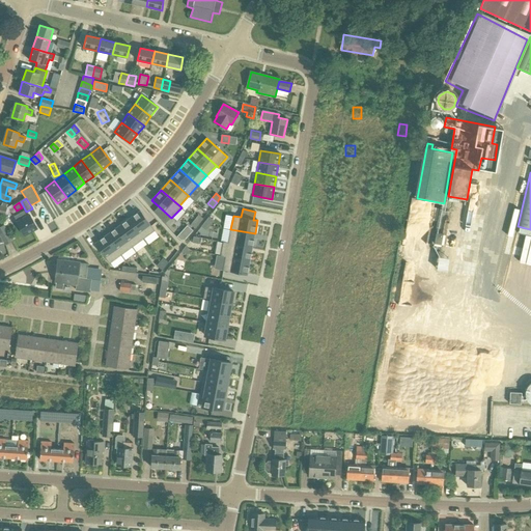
[(155,231),(140,211),(129,219),(143,240),(155,231)]
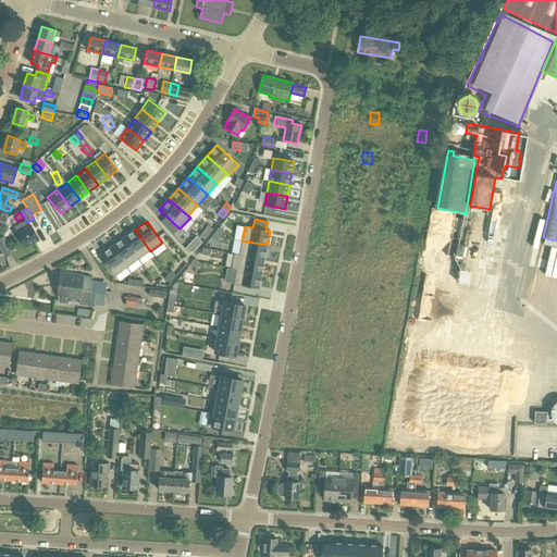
[(14,227),(25,247),(38,239),(31,225),(27,227),(25,222),(14,227)]
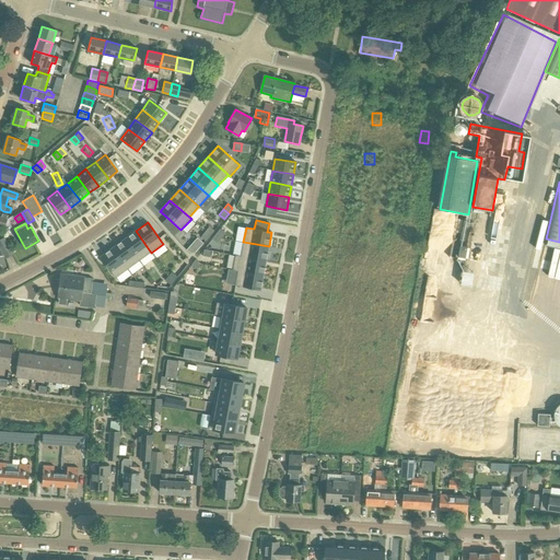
[(209,226),(205,232),(210,236),(214,231),(209,226)]
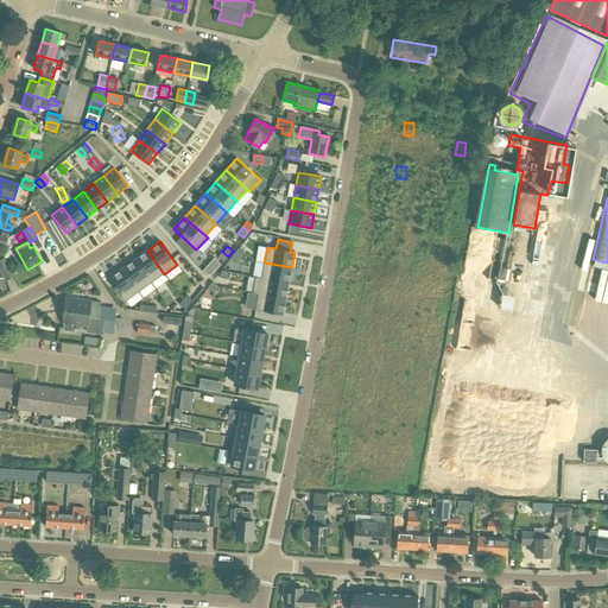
[(239,248),(235,254),(240,259),(245,253),(239,248)]
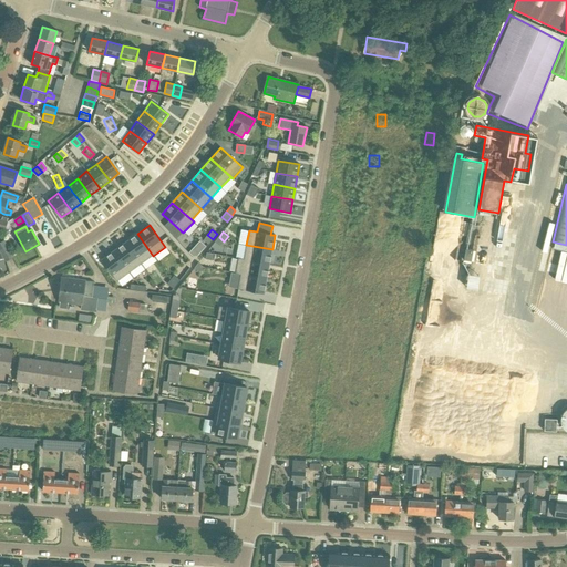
[(153,256),(137,234),(125,243),(141,264),(153,256)]
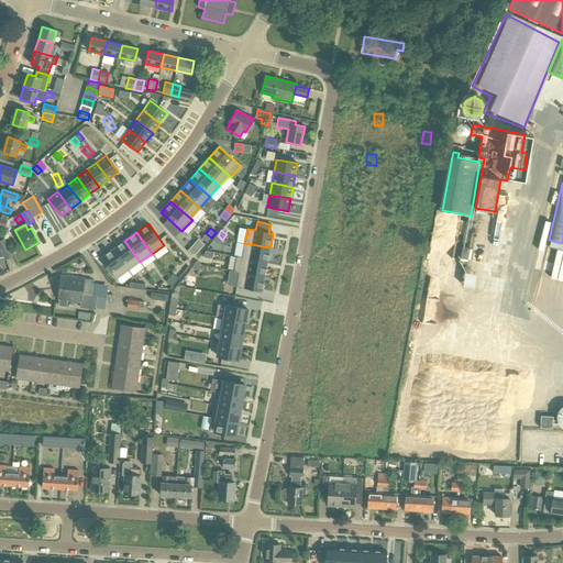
[(206,233),(202,239),(207,242),(211,238),(206,233)]
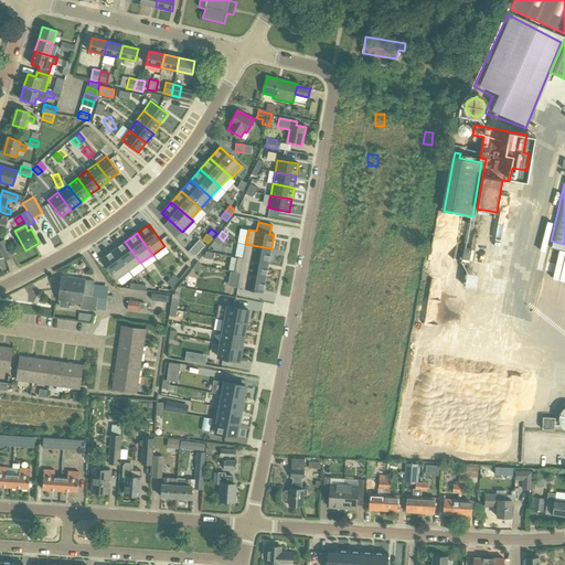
[(219,236),(214,242),(220,245),(223,241),(219,236)]
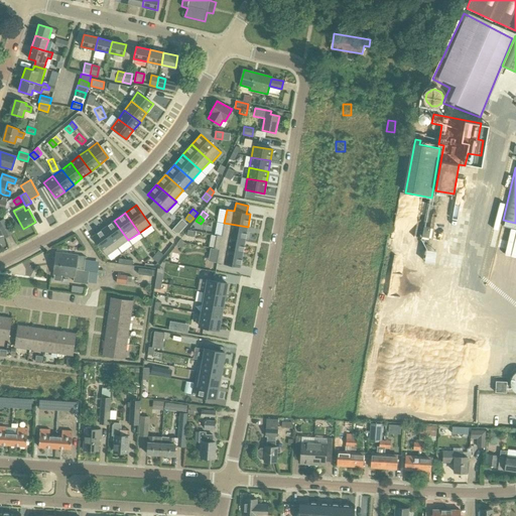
[(181,220),(172,230),(175,233),(179,233),(186,225),(181,220)]
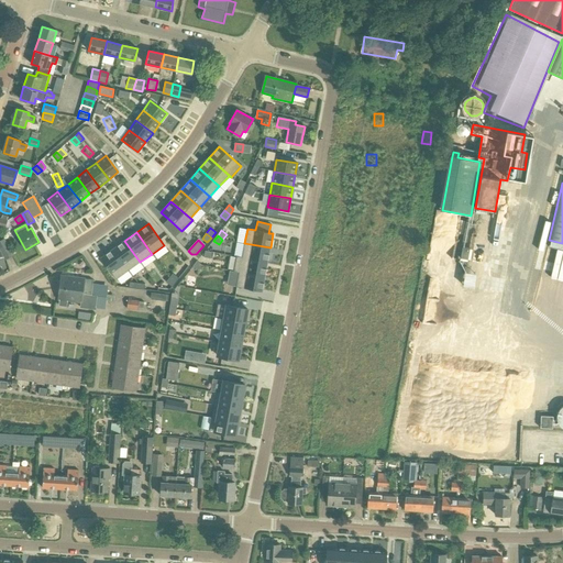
[(140,262),(124,241),(113,250),(129,271),(140,262)]
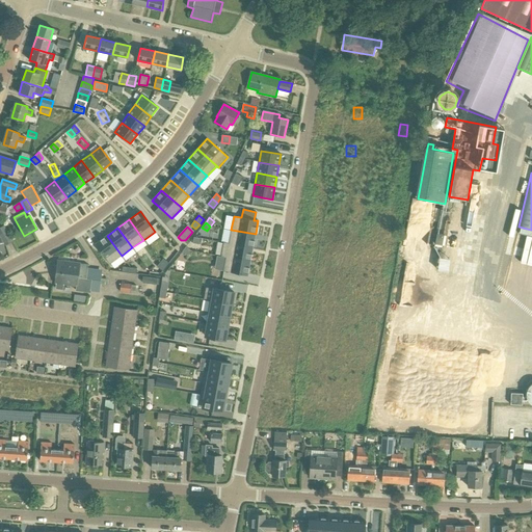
[(223,242),(223,243),(253,248),(256,234),(231,230),(229,243),(223,242)]
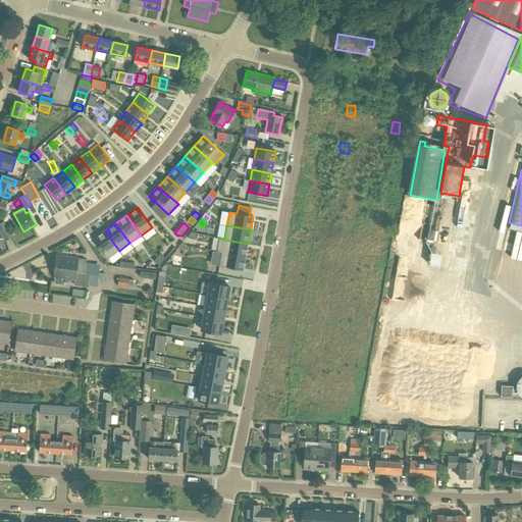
[(0,230),(4,239),(6,241),(12,237),(7,227),(0,230)]
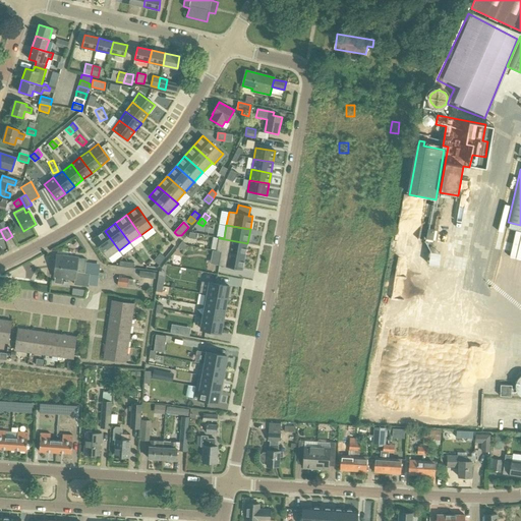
[(431,239),(432,227),(425,227),(424,238),(431,239)]
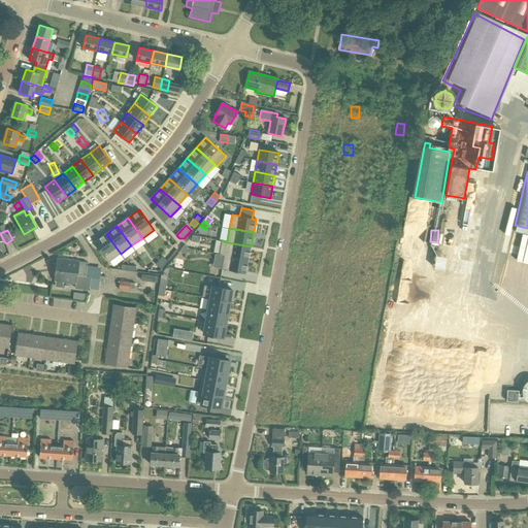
[(121,254),(106,234),(94,242),(109,262),(121,254)]
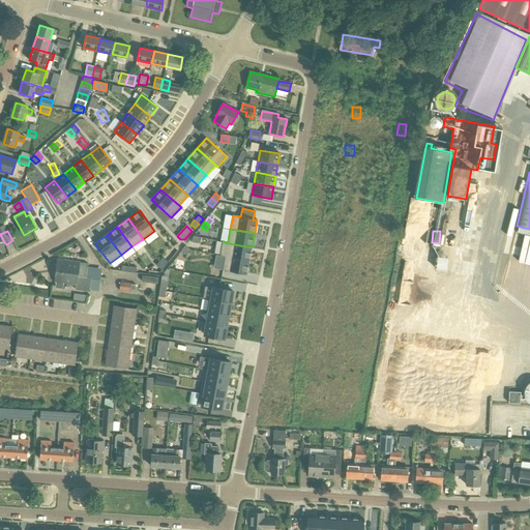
[(223,242),(221,255),(249,261),(252,247),(223,242)]
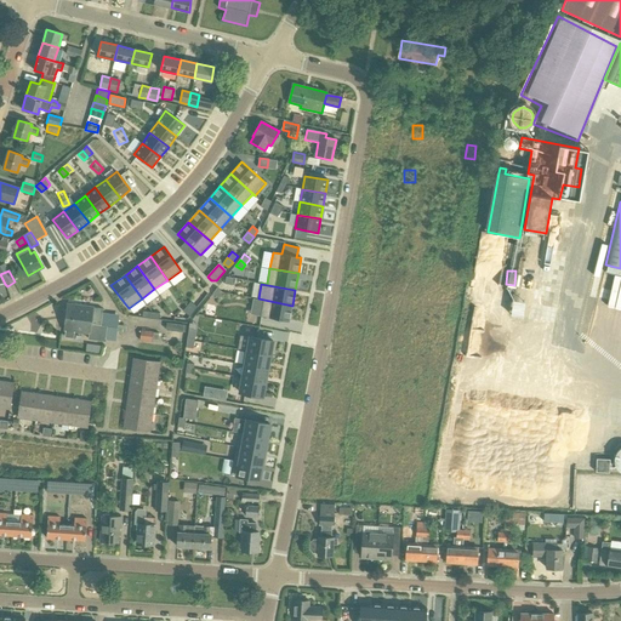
[(165,297),(170,294),(164,285),(158,290),(165,297)]
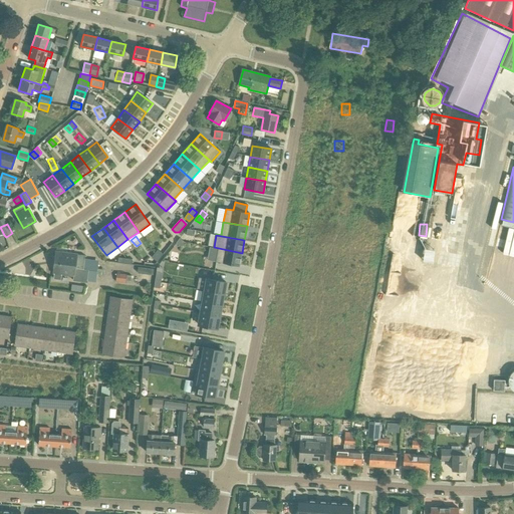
[(180,238),(176,243),(181,247),(185,242),(180,238)]
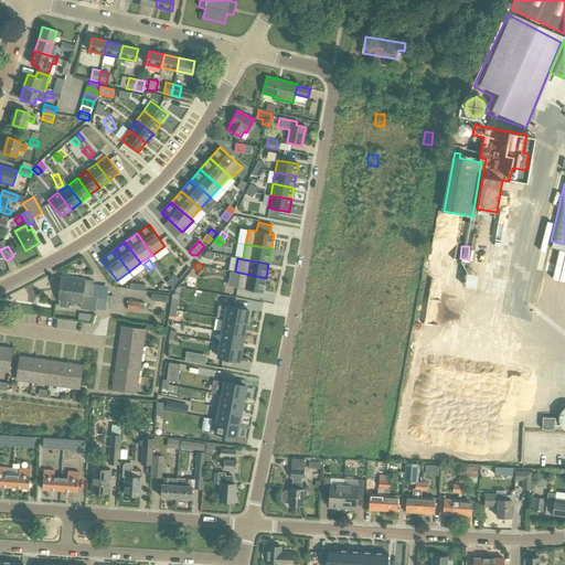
[(347,278),(355,279),(356,267),(348,266),(347,278)]
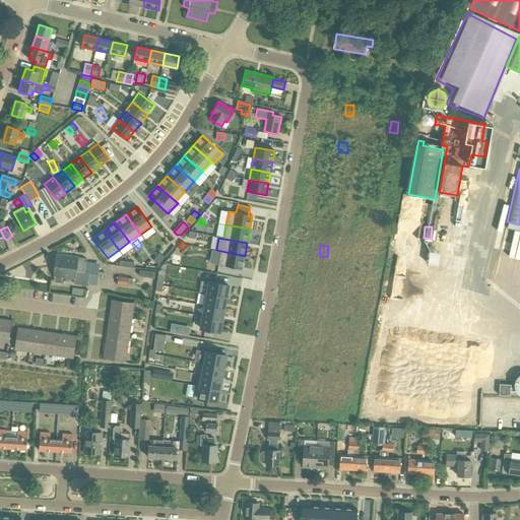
[(427,249),(426,262),(437,263),(438,250),(427,249)]
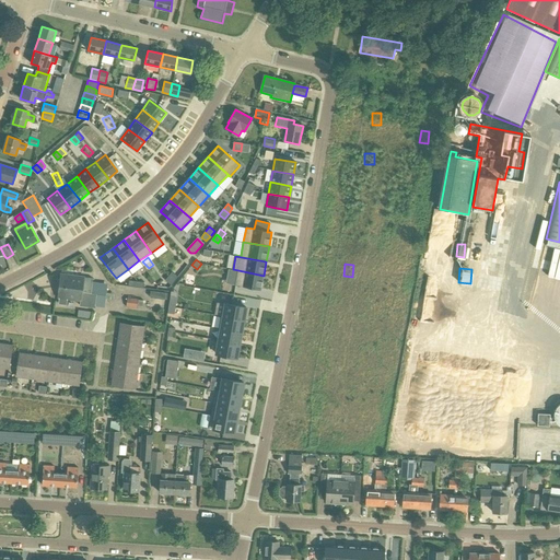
[(233,269),(232,270),(237,271),(235,286),(260,290),(264,276),(233,269)]
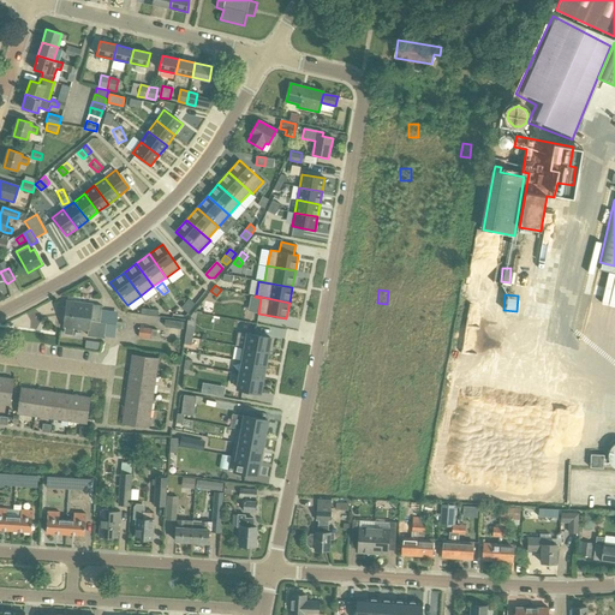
[(90,322),(100,323),(102,311),(102,305),(93,304),(67,302),(66,306),(64,308),(63,315),(90,317),(90,322)]
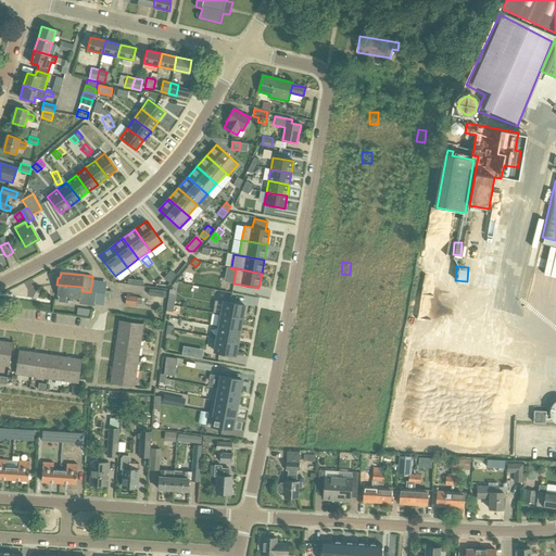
[(92,281),(90,292),(96,293),(113,295),(113,293),(104,292),(105,283),(92,281)]
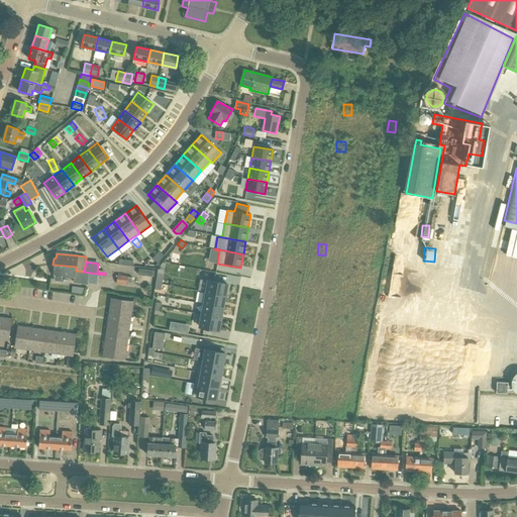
[(76,267),(53,265),(52,270),(54,272),(54,276),(54,281),(61,282),(62,277),(75,279),(74,283),(88,284),(88,283),(89,273),(84,272),(76,271),(76,267)]
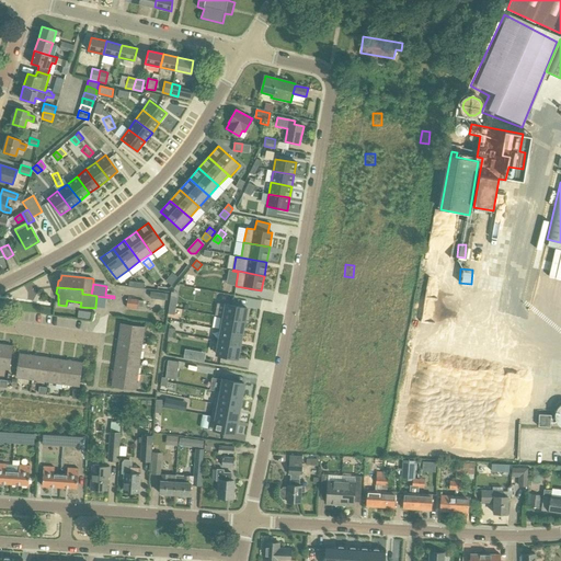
[(114,298),(96,296),(95,307),(104,308),(105,300),(113,300),(114,298)]
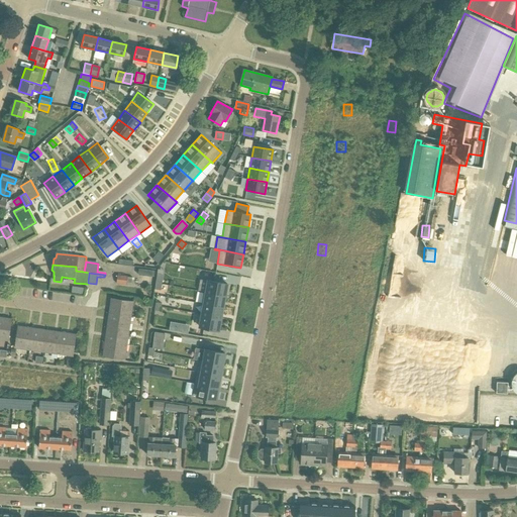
[(131,285),(132,278),(117,277),(116,284),(126,285),(126,284),(131,285)]
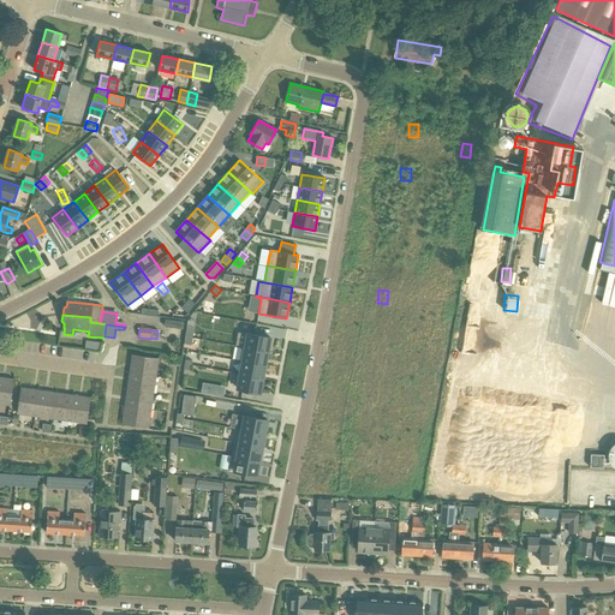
[(376,347),(378,334),(368,332),(366,345),(376,347)]
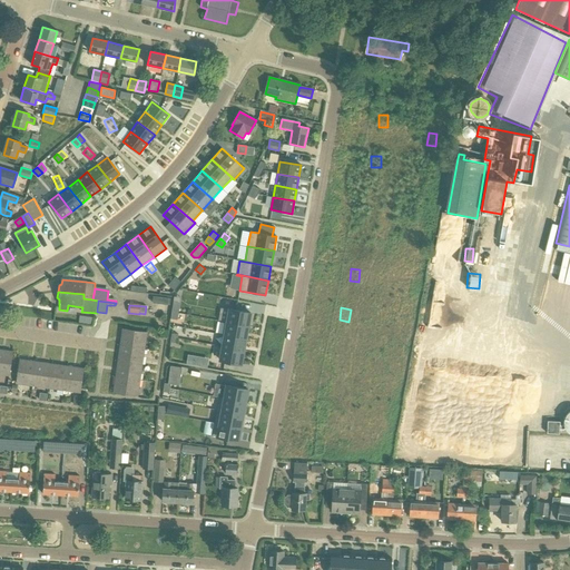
[(248,326),(251,313),(229,310),(227,322),(248,326)]
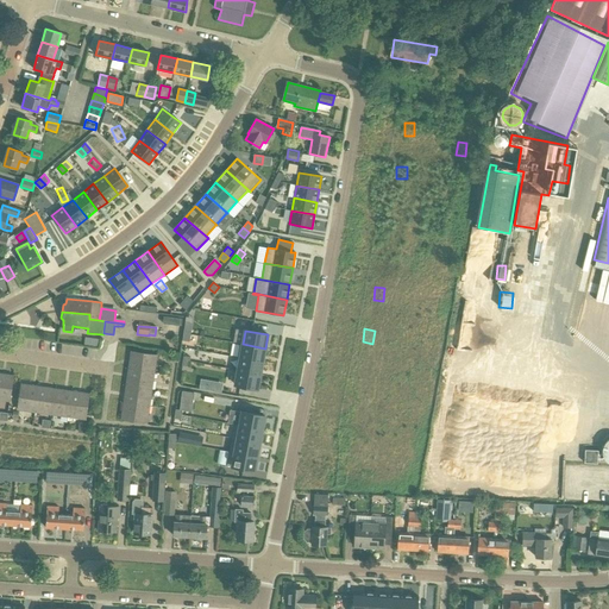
[(240,344),(237,357),(240,358),(263,362),(265,349),(240,344)]
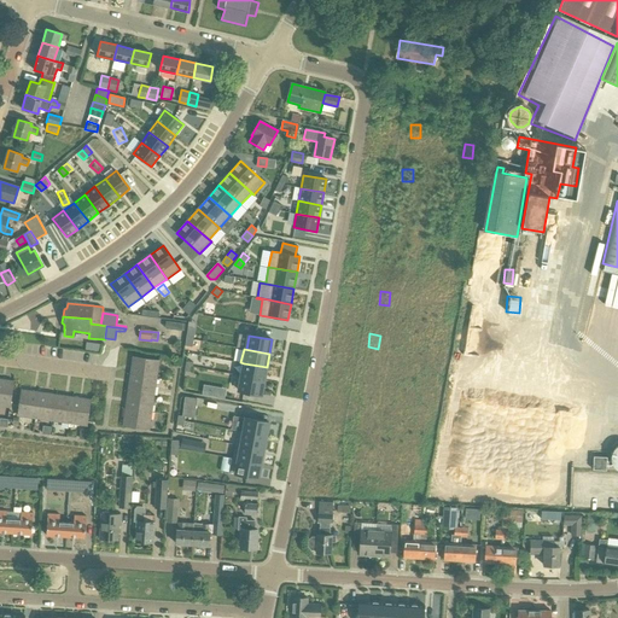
[(130,374),(156,378),(159,361),(133,356),(130,374)]
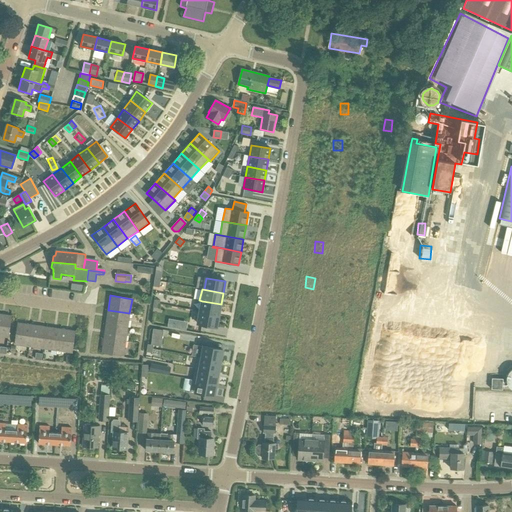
[(219,315),(221,304),(202,301),(200,312),(219,315)]
